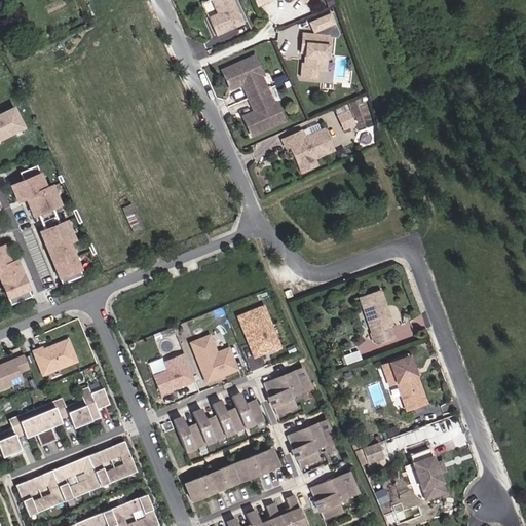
[(215,31),(241,20),(232,0),(211,0),(216,9),(207,13),(215,31)]
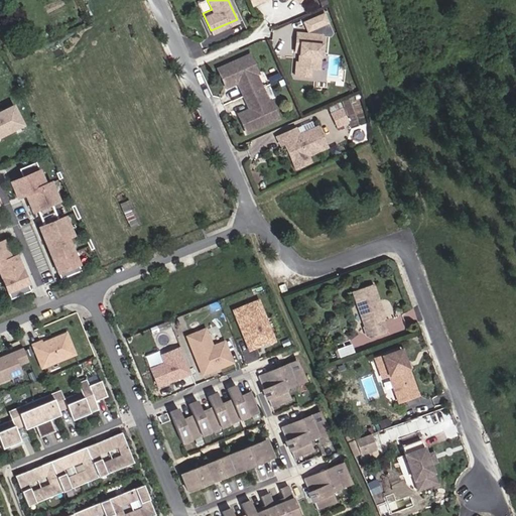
[(303,18),(307,27),(328,18),(324,9),(303,18)]
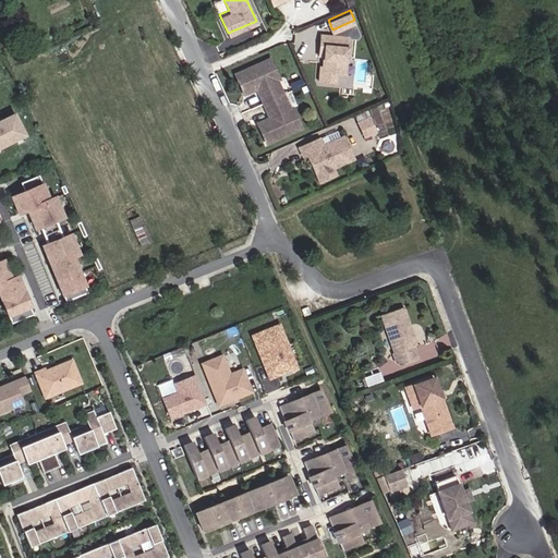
[(335,70),(344,71),(347,35),(319,32),(319,43),(324,43),(323,52),(322,64),(319,64),(318,76),(334,79),(335,70)]
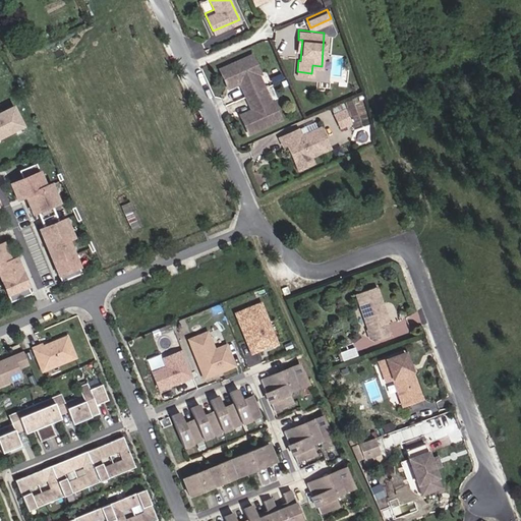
[(256,71),(259,70),(250,52),(218,67),(226,85),(238,80),(241,78),(253,105),(250,107),(238,112),(247,130),(280,115),(272,97),(269,98),(256,71)]
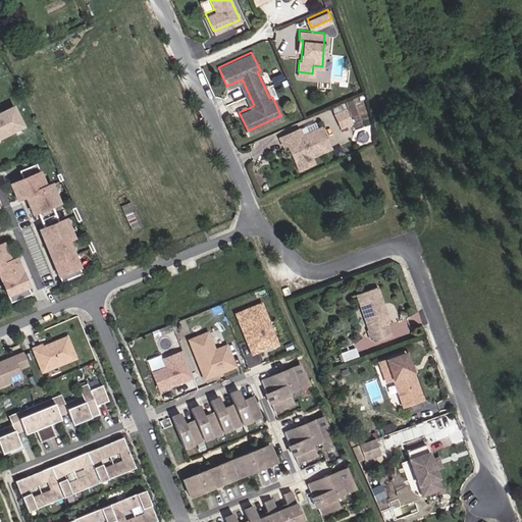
[(251,107),(254,105),(242,79),(239,81),(251,107)]
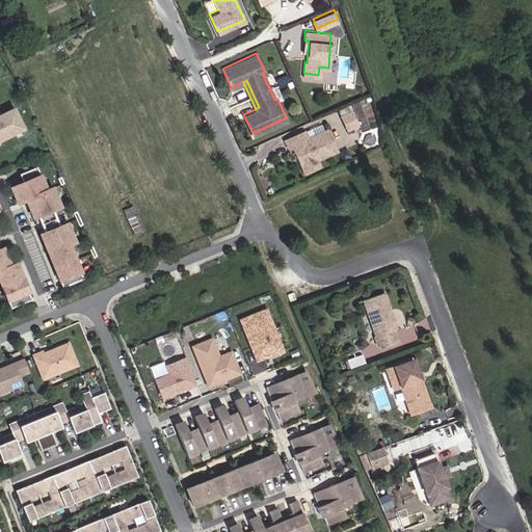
[(351,107),(348,100),(337,105),(339,112),(351,107)]
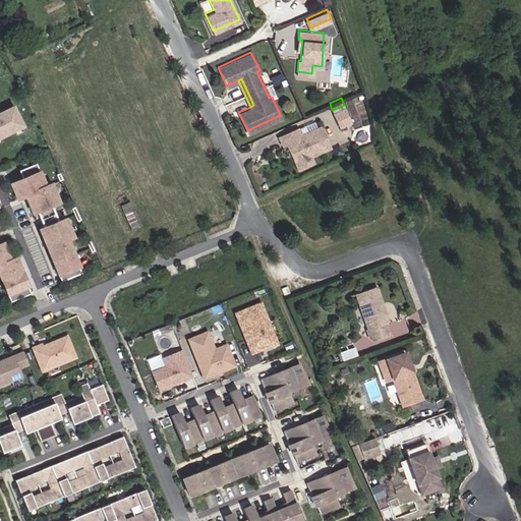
[(339,124),(350,119),(344,105),(332,110),(339,124)]
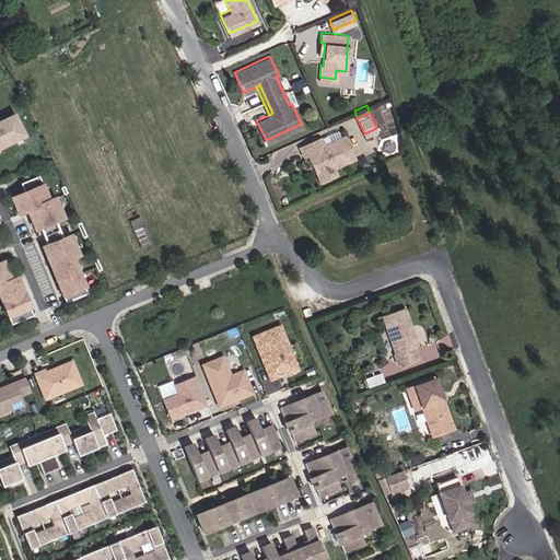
[(0,150),(26,137),(16,115),(3,121),(6,125),(0,127),(0,150)]
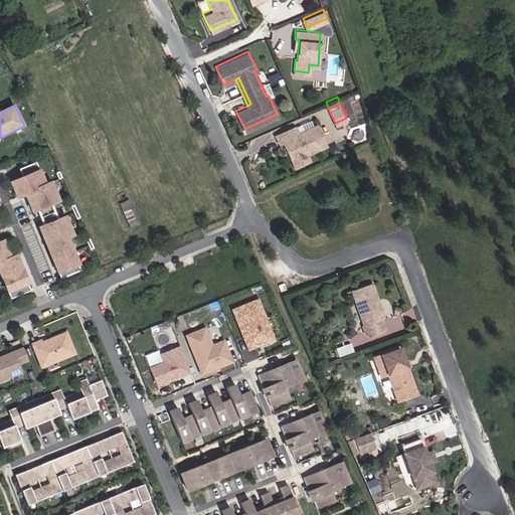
[(307,151),(326,142),(316,122),(297,131),(293,124),(275,133),(279,141),(283,139),(292,158),(307,151)]
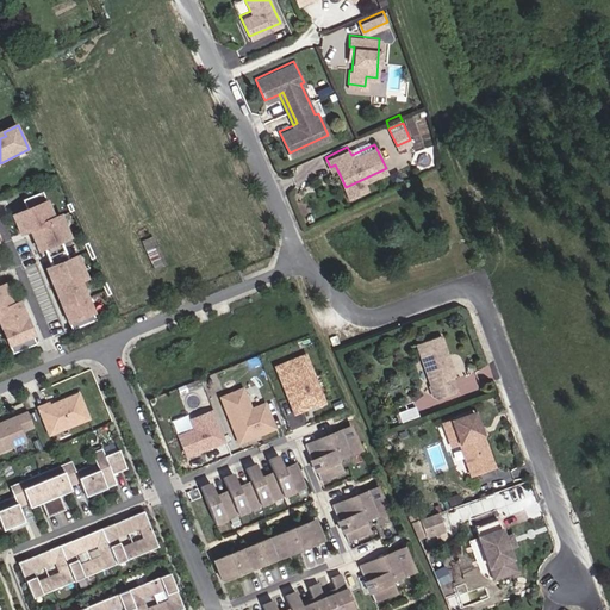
[(346,187),(349,194),(367,186),(363,179),(346,187)]
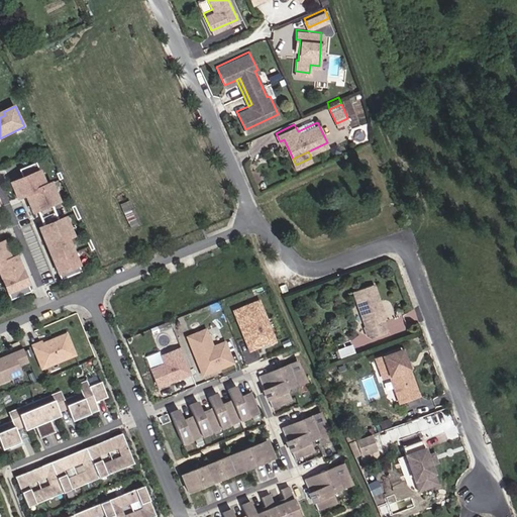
[(23,174),(37,169),(35,163),(21,168),(23,174)]
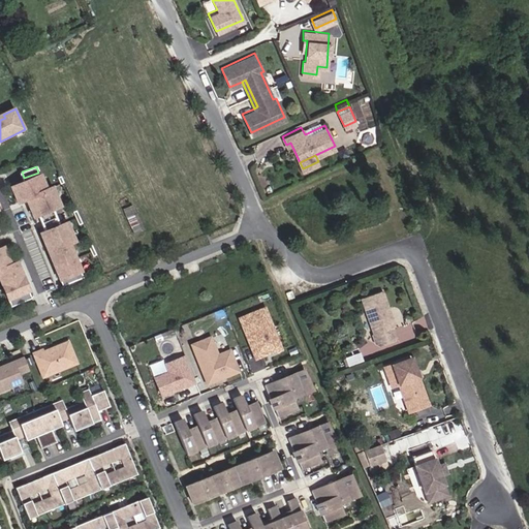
[(18,204),(26,200),(33,218),(63,207),(54,183),(48,185),(43,172),(10,184),(18,204)]
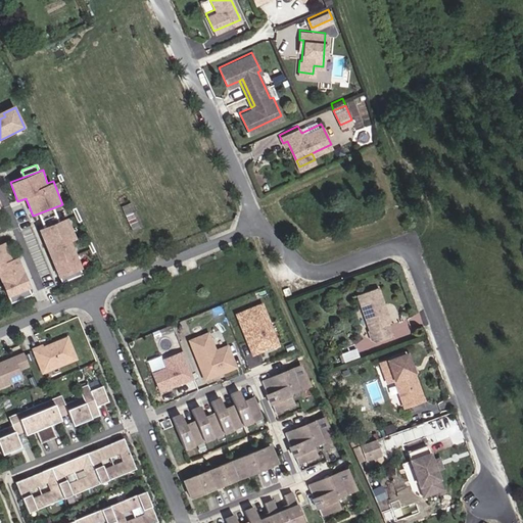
[(41,226),(57,282),(85,274),(68,218),(41,226)]
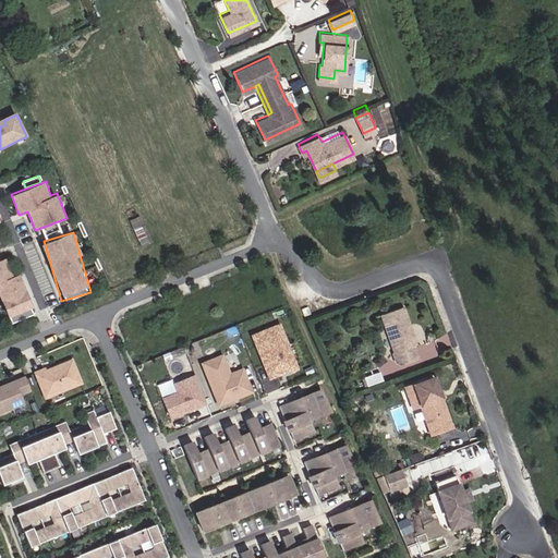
[(35,313),(20,273),(13,275),(7,257),(0,258),(0,294),(11,323),(35,313)]
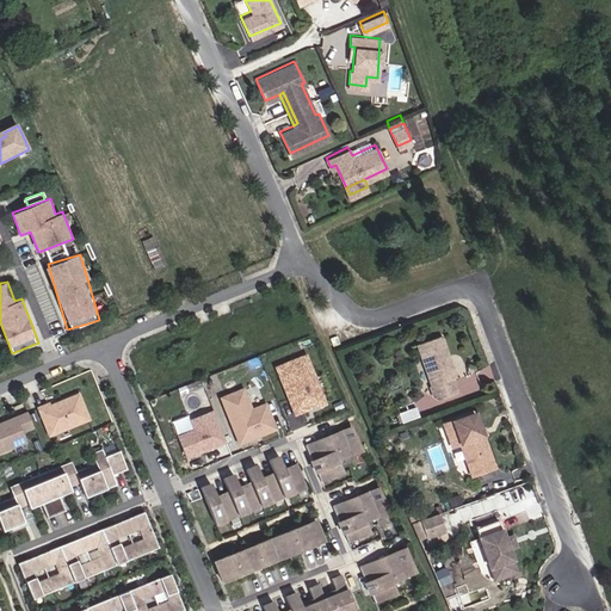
[(337,350),(344,347),(340,340),(333,344),(337,350)]
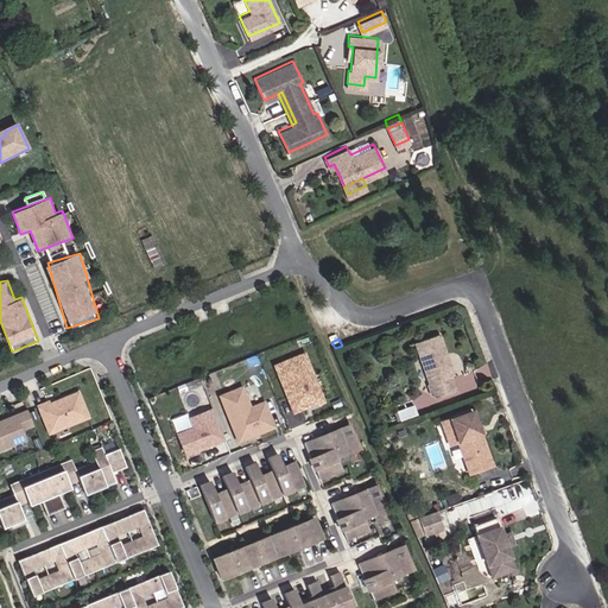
[(454,380),(456,379),(450,363),(448,363),(447,360),(449,359),(441,339),(416,348),(430,388),(429,388),(432,399),(438,403),(460,396),(454,380)]
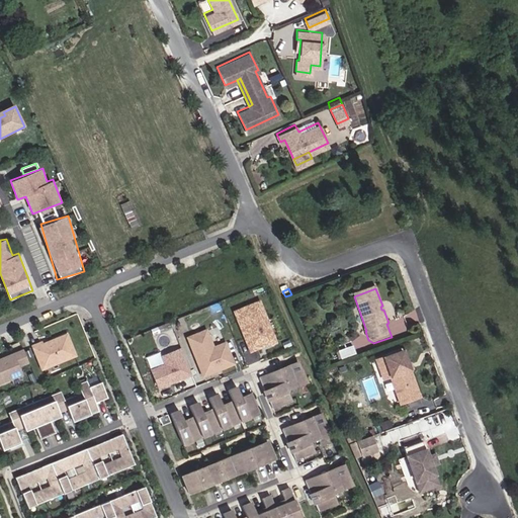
[(234,308),(248,351),(277,342),(263,298),(234,308)]
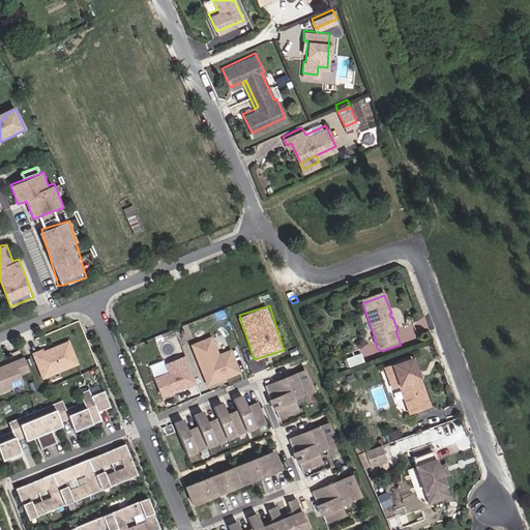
[(190,343),(207,385),(241,372),(232,347),(218,352),(212,334),(190,343)]
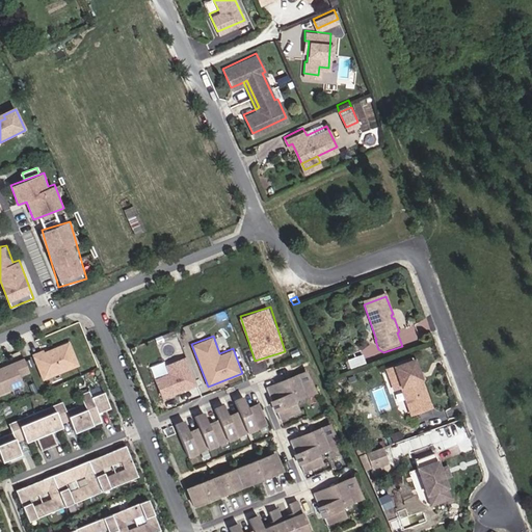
[(77,365),(69,343),(43,353),(42,351),(34,354),(44,378),(77,365)]
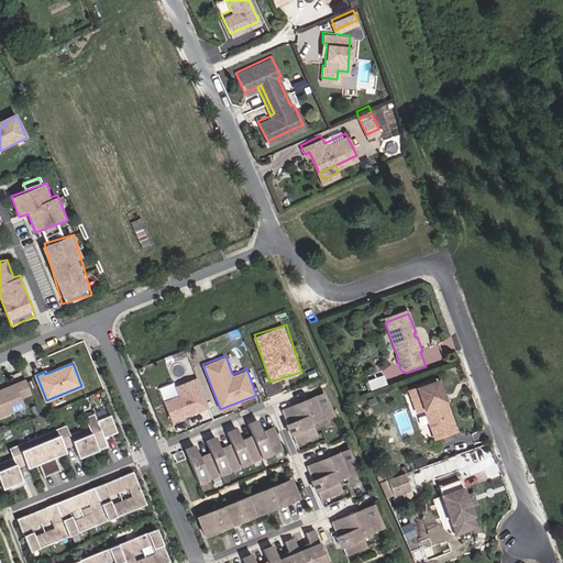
[(172,422),(209,408),(197,375),(159,389),(172,422)]
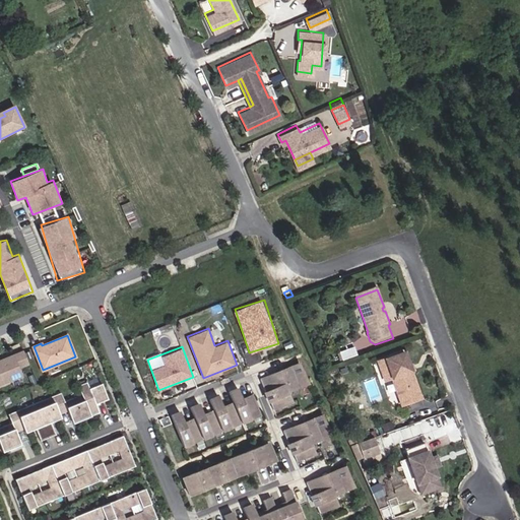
[(28,364),(23,350),(14,354),(19,367),(28,364)]
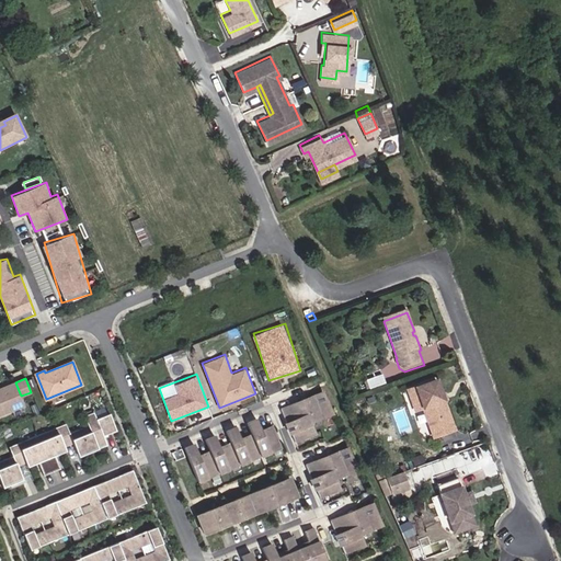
[(385,387),(381,378),(366,385),(369,392),(385,387)]
